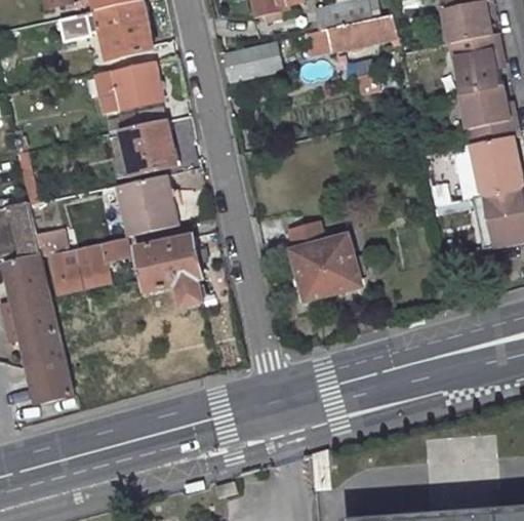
[(151,48),(145,24),(149,23),(144,0),(134,0),(98,8),(99,10),(69,17),(74,39),(105,32),(111,57),(151,48)]
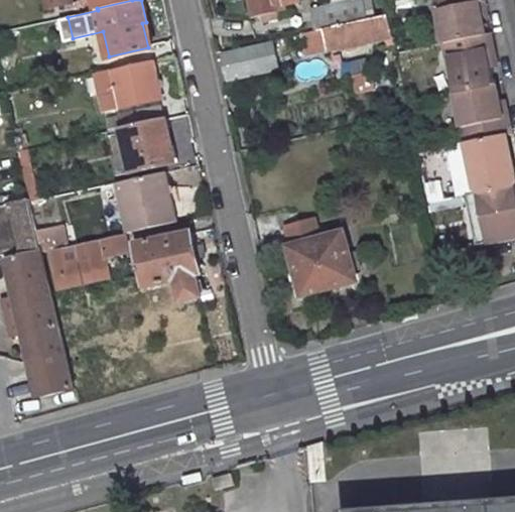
[(95,0),(97,8),(132,0),(95,0)]
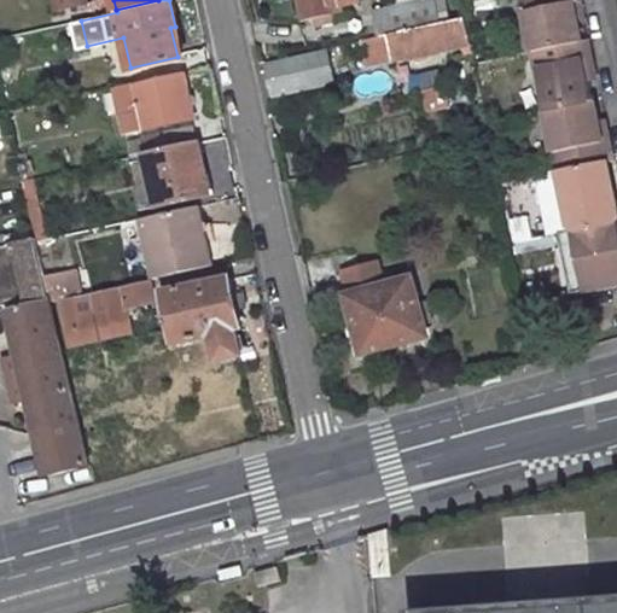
[(300,0),(304,18),(312,17),(313,24),(330,21),(329,13),(331,11),(330,4),(347,0),(300,0)]
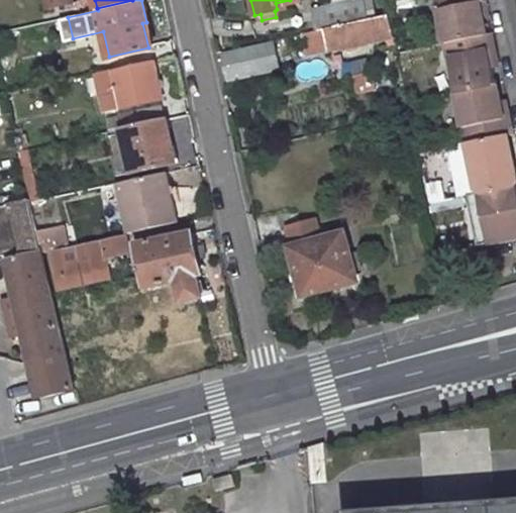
[(369,18),(367,8),(374,6),(373,0),(351,0),(312,8),(316,28),(369,18)]
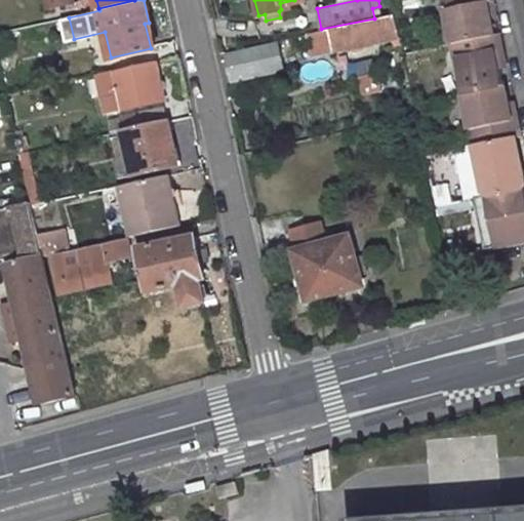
[(491,34),(484,0),(441,0),(450,42),(491,34)]
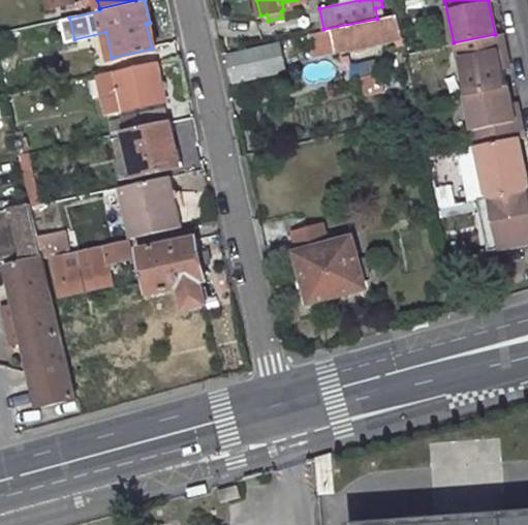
[(313,56),(401,36),(396,14),(377,19),(323,29),(309,32),(313,56)]
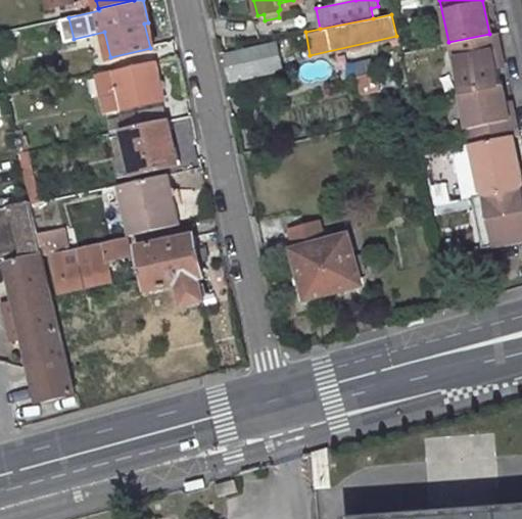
[(448,42),(459,91),(500,83),(492,50),(497,48),(494,33),(489,34),(448,42)]
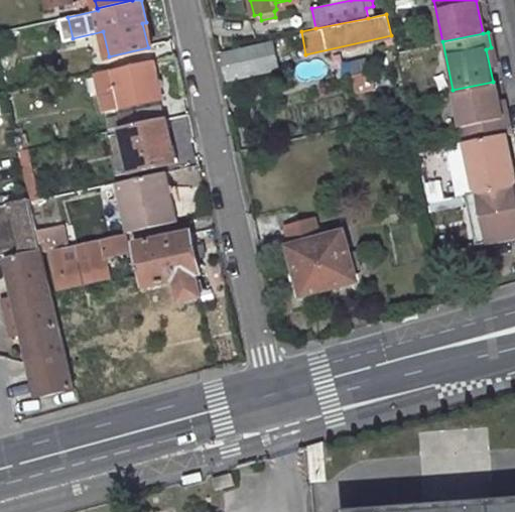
[(272,41),(223,51),(229,77),(278,67),(272,41)]
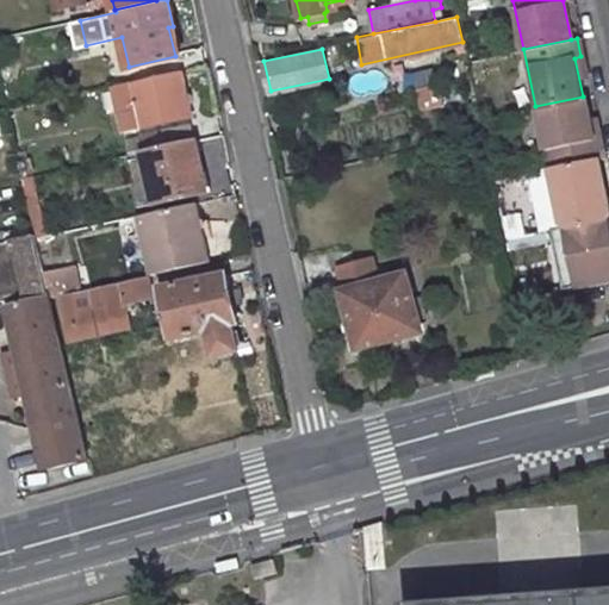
[(191,116),(180,68),(132,79),(144,125),(191,116)]
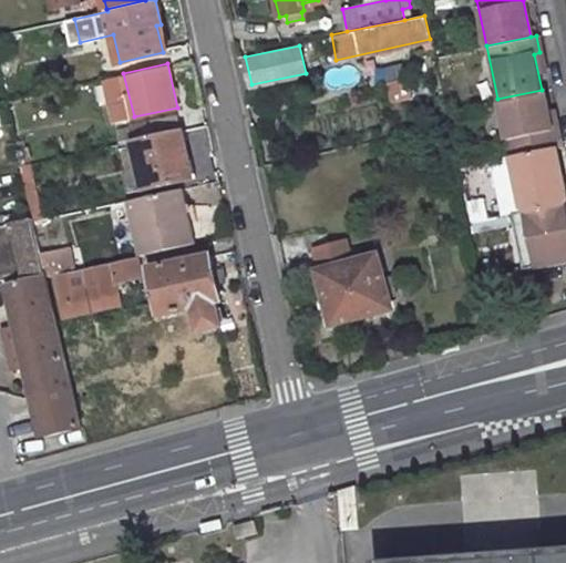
[(542,90),(497,99),(510,154),(553,145),(558,144),(554,125),(548,126),(542,90)]
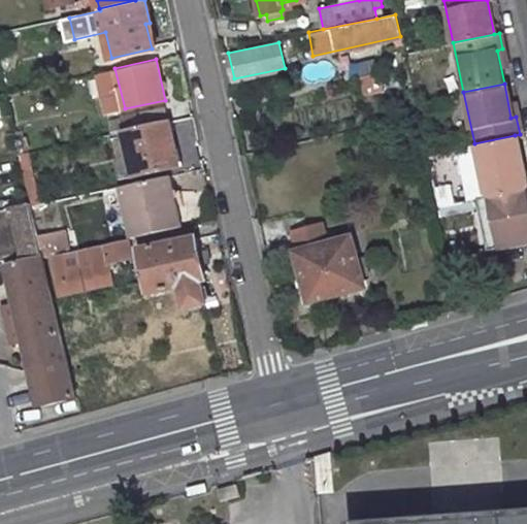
[(119,109),(113,90),(100,93),(104,112),(119,109)]
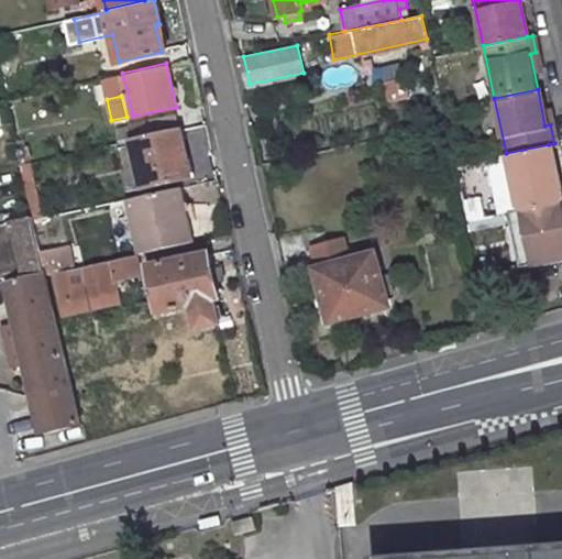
[(175,113),(146,119),(150,133),(178,127),(175,113)]
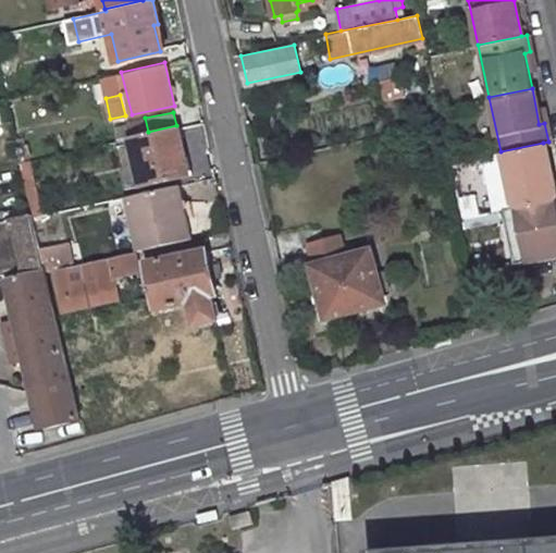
[(130,136),(140,183),(187,172),(177,125),(176,125),(148,132),(130,136)]
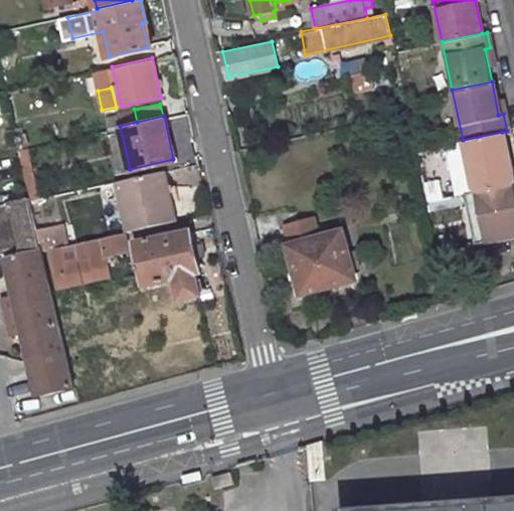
[(502,132),(463,140),(473,190),(513,182),(502,132)]
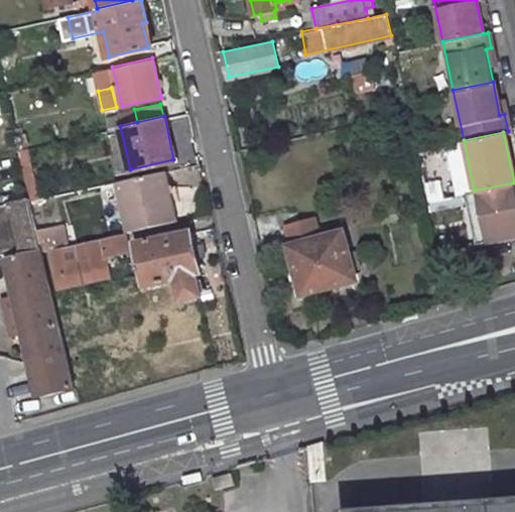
[(29,201),(38,199),(25,147),(17,149),(28,196),(29,201)]
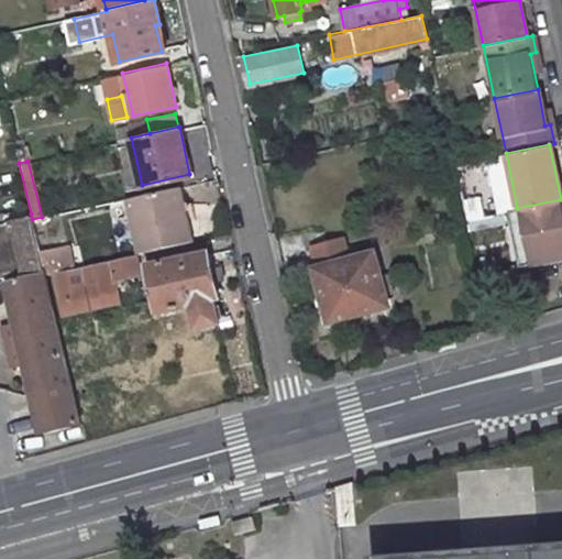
[(180,185),(125,197),(138,253),(194,241),(180,185)]
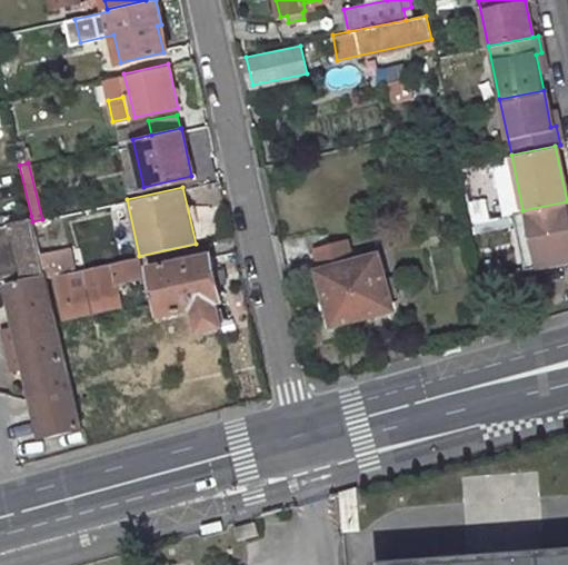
[(470,218),(487,215),(481,195),(465,198),(470,218)]
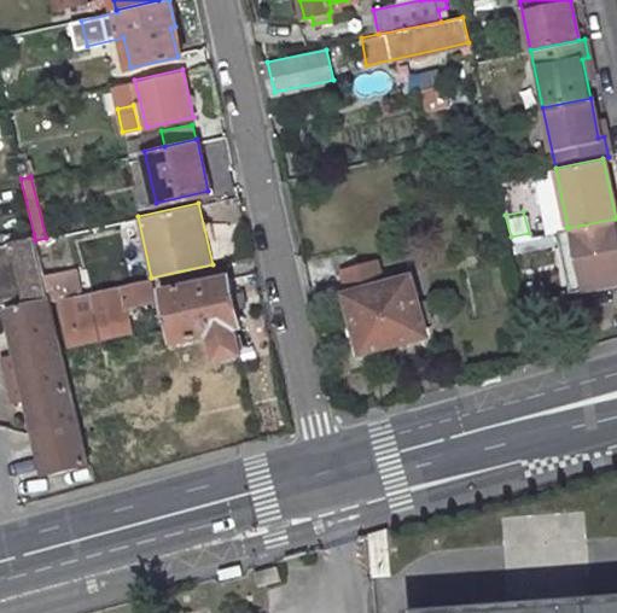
[(616,226),(616,219),(568,228),(581,289),(616,280),(616,226)]
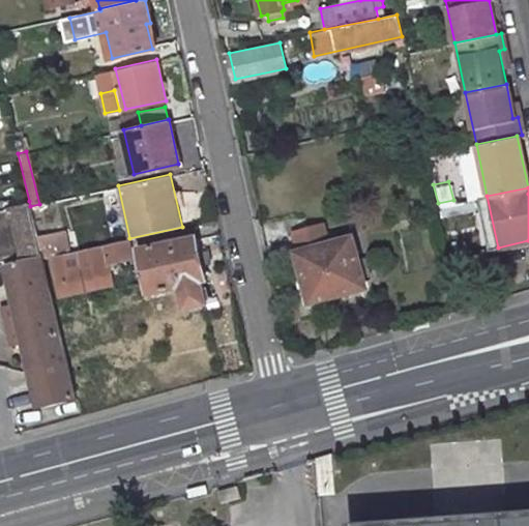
[(498,247),(487,196),(472,200),(483,251),(498,247)]
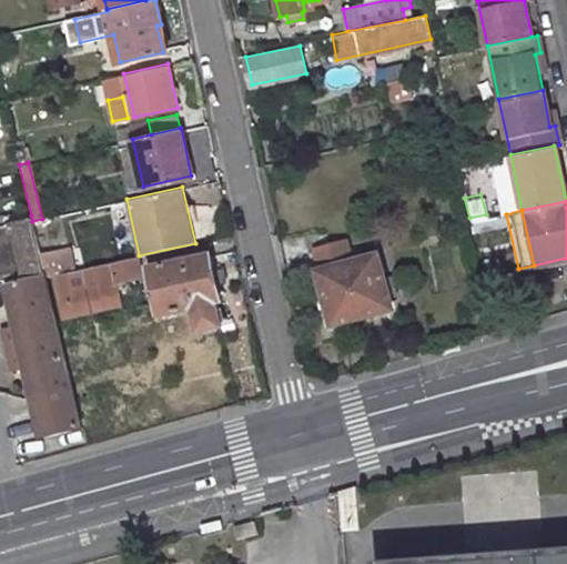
[(32,221),(31,215),(0,222),(0,275),(27,270),(28,275),(4,280),(14,323),(1,326),(9,366),(31,362),(47,433),(80,426),(50,296),(46,277),(40,252),(32,221)]
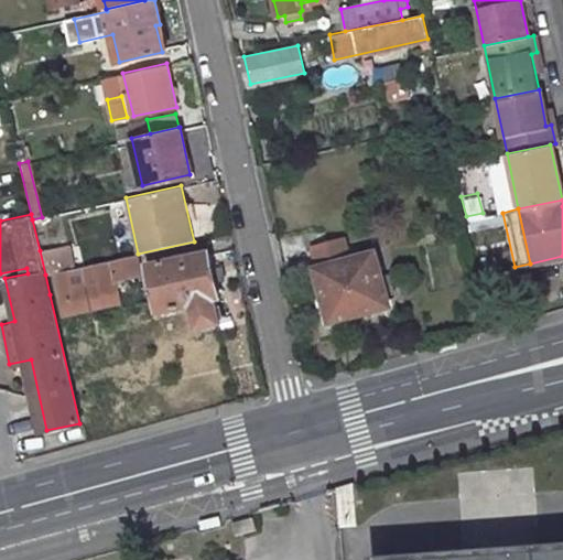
[(316,267),(314,268),(322,295),(314,298),(322,323),(388,304),(374,250),(348,258),(342,236),(310,246),(316,267)]
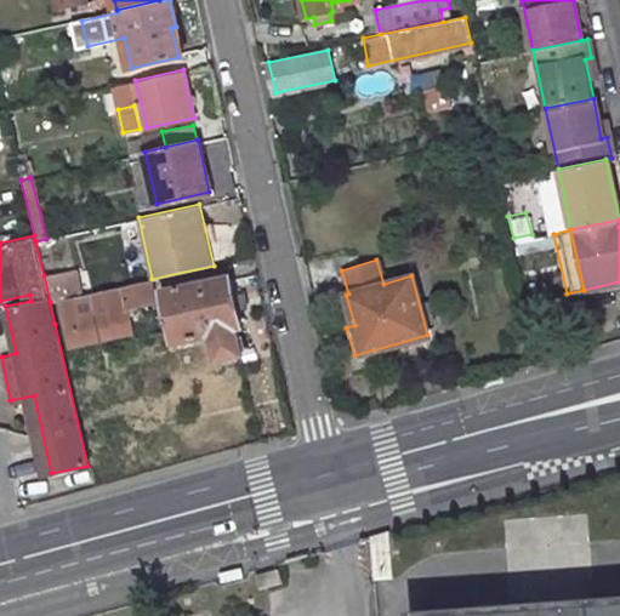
[(56,272),(44,275),(50,302),(63,300),(56,272)]
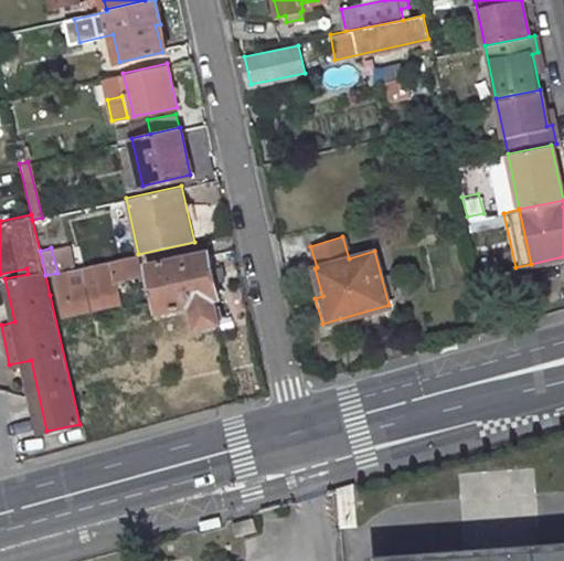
[(194,328),(219,323),(213,299),(219,298),(208,252),(147,266),(157,311),(189,305),(194,328)]
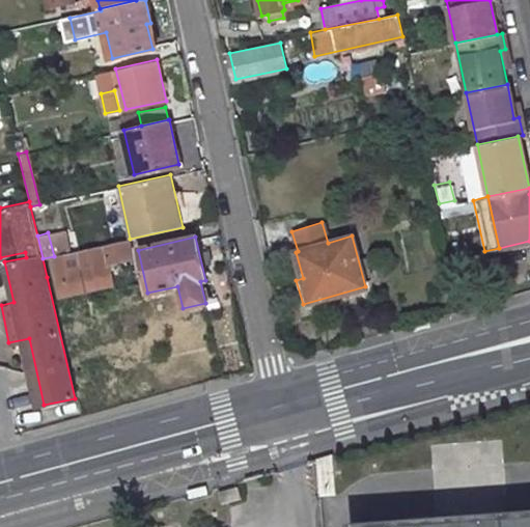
[(128,240),(54,256),(43,258),(47,277),(53,275),(58,298),(111,285),(107,264),(132,257),(128,240)]
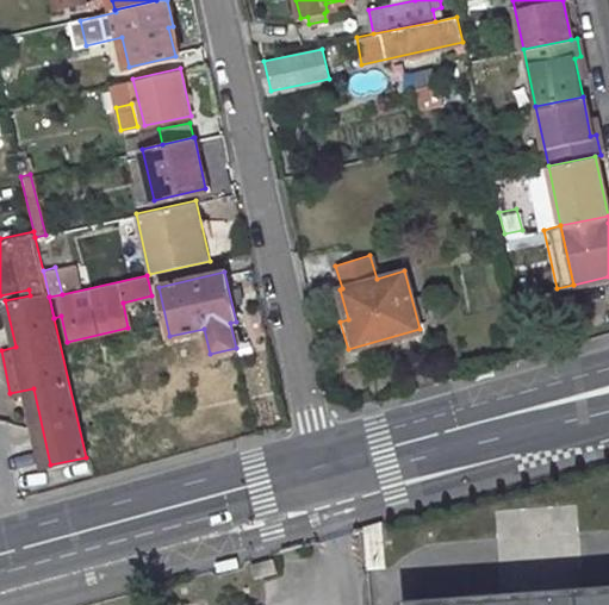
[(361,566),(380,565),(378,518),(359,519),(361,566)]
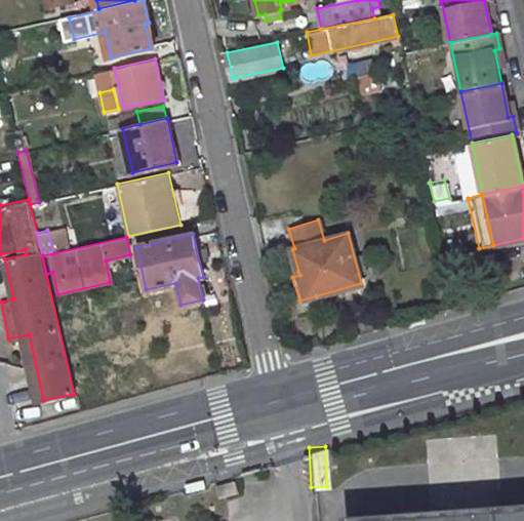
[(523,520),(523,508),(349,520),(523,520)]
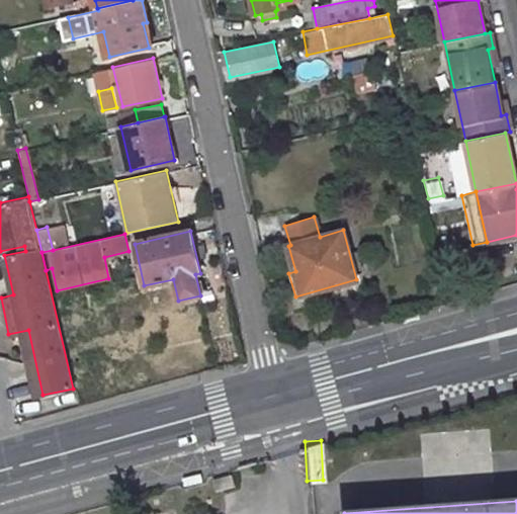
All buildings are outlined.
